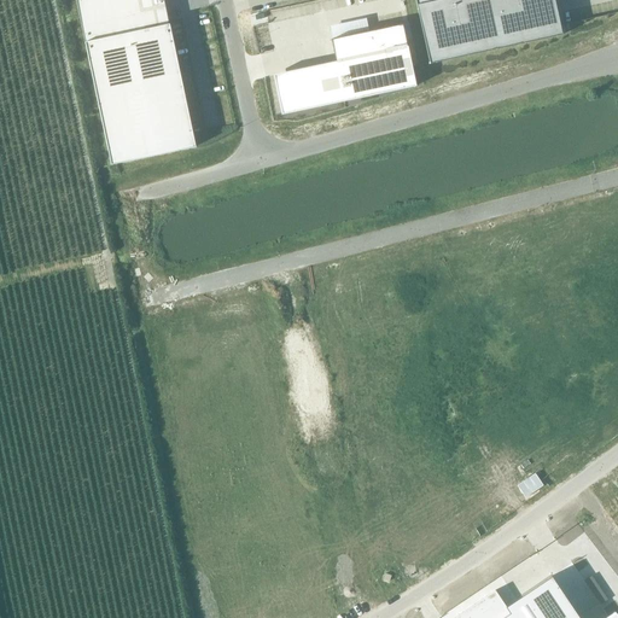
[(163,0),(75,0),(108,151),(111,165),(115,164),(115,163),(191,147),(191,149),(196,147),(192,133),(163,0)]
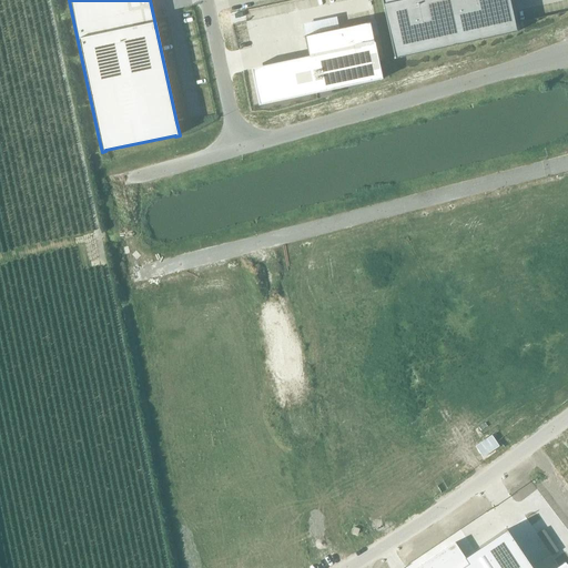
[(382,0),(384,6),(395,57),(394,57),(395,59),(516,32),(515,26),(508,0),(382,0)]
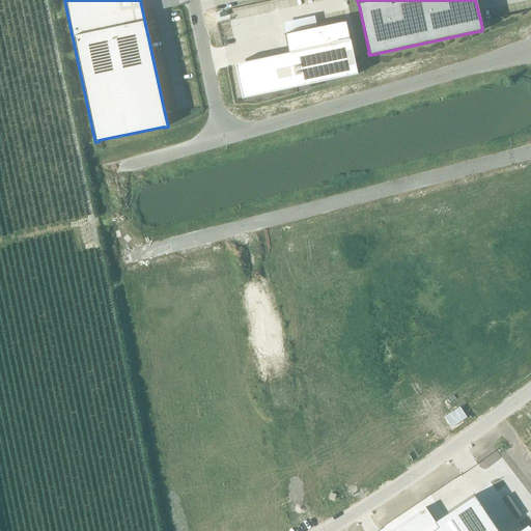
[(262,59),(234,65),(242,99),(270,92),(313,83),(313,84),(357,75),(350,40),(345,22),(317,28),(286,34),(284,34),(288,54),(262,59)]
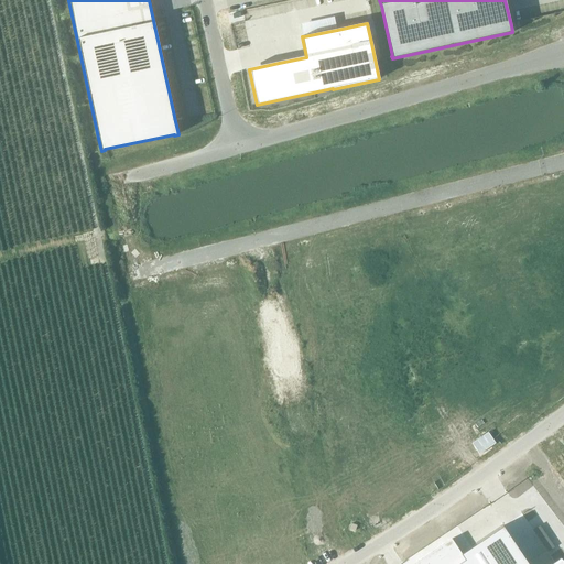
[(452,539),(414,563),(563,563),(561,559),(559,560),(560,561),(555,563),(528,563),(502,527),(462,554),(452,539)]
